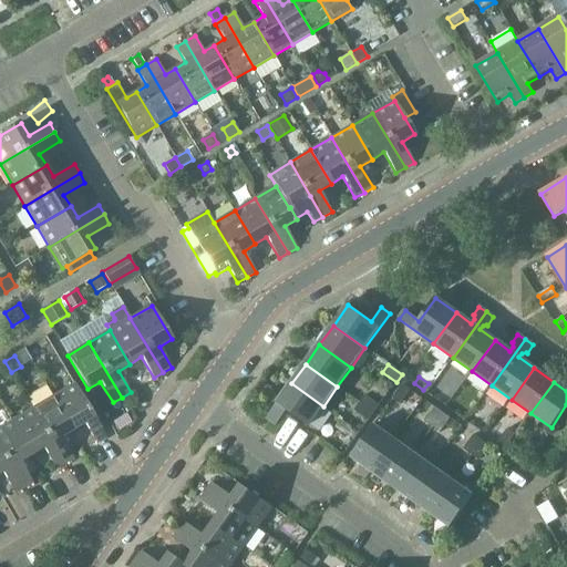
[(267,419),(268,419),(271,422),(277,425),(287,411),(308,426),(310,425),(319,432),(332,413),(323,406),(291,383),(277,404),(267,419)]
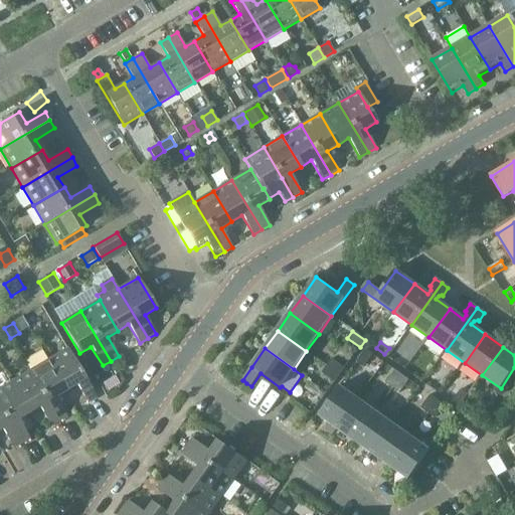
[(67,349),(48,360),(66,391),(76,385),(89,403),(98,398),(67,349)]
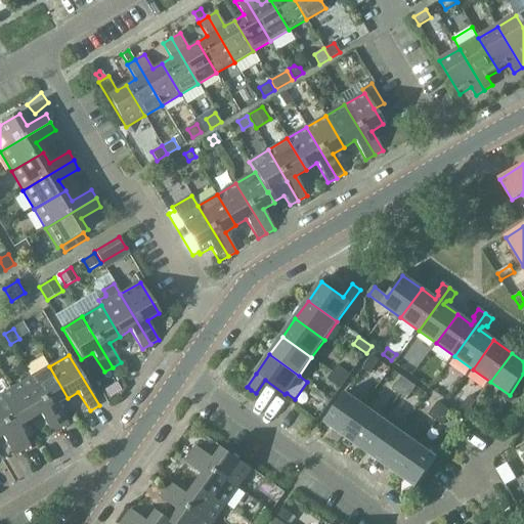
[(373,355),(362,368),(370,374),(380,360),(373,355)]
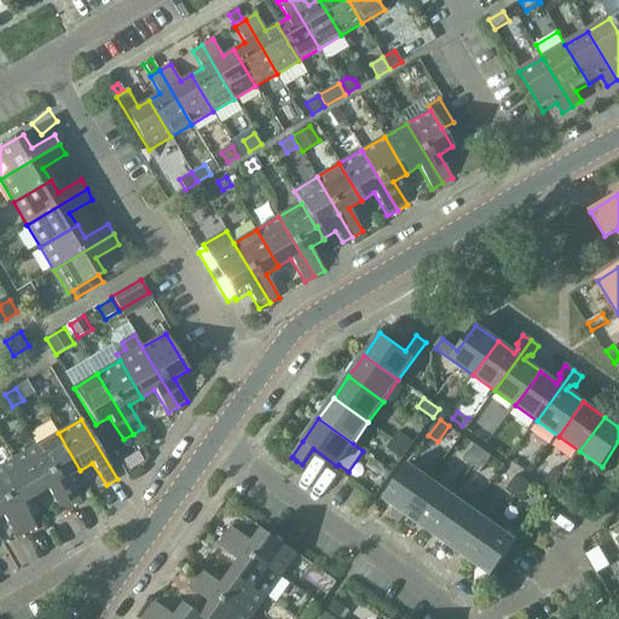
[(393,440),(409,451),(415,443),(399,432),(393,440)]
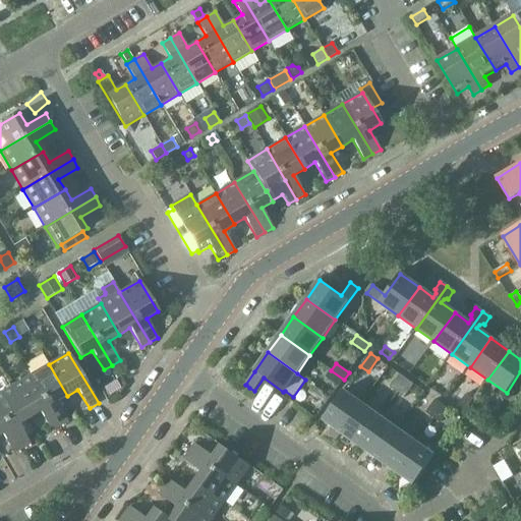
[(30,375),(60,426),(68,421),(56,402),(67,396),(49,364),(30,375)]
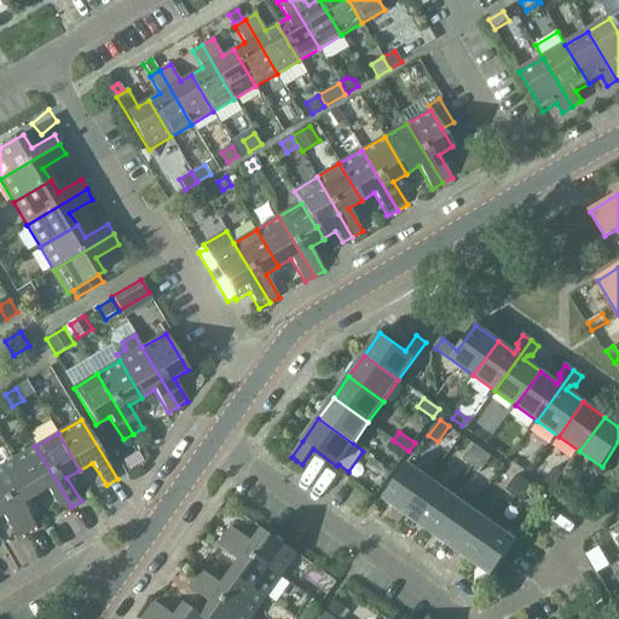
[(409,451),(393,440),(387,449),(403,460),(409,451)]
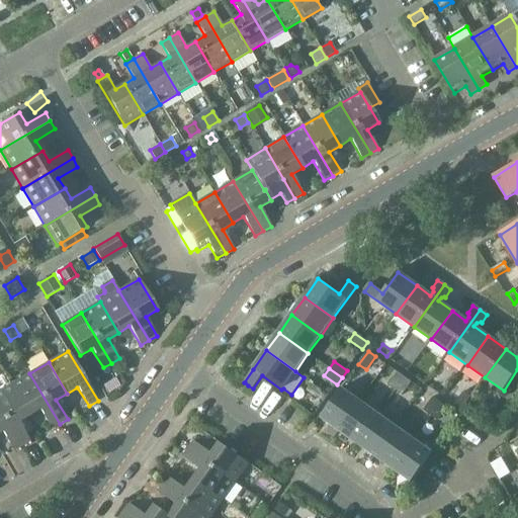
[(396,391),(405,377),(398,372),(389,385),(396,391)]
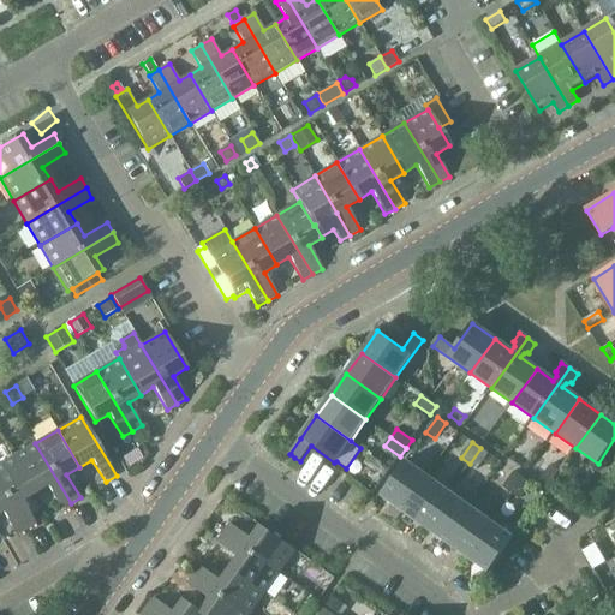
[(71,503),(35,443),(13,457),(35,494),(47,487),(60,509),(71,503)]
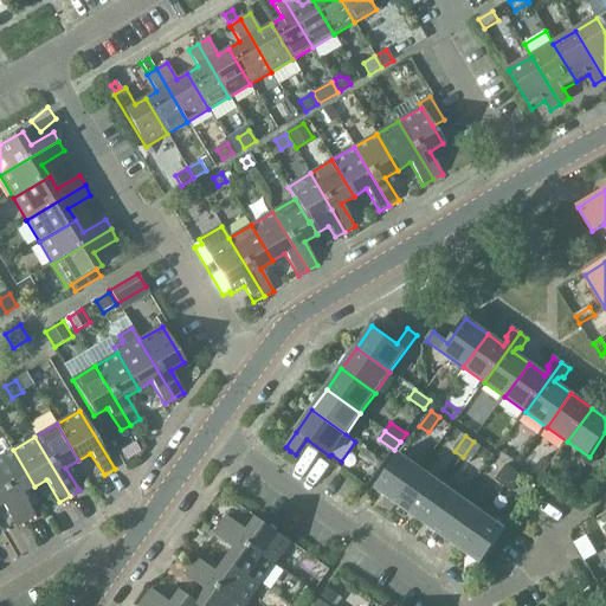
[(474,442),(463,457),(471,463),(482,447),(474,442)]
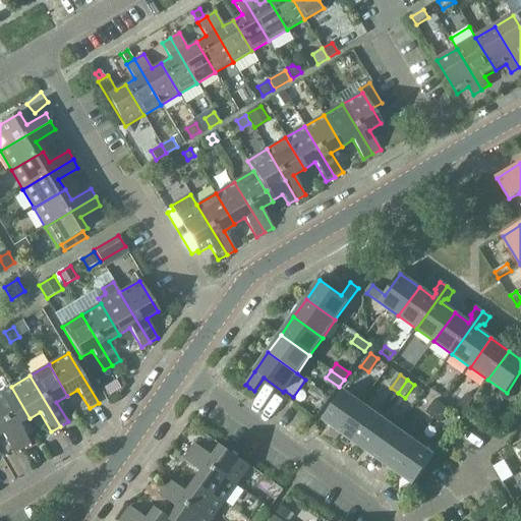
[(314,386),(309,393),(327,405),(332,398),(314,386)]
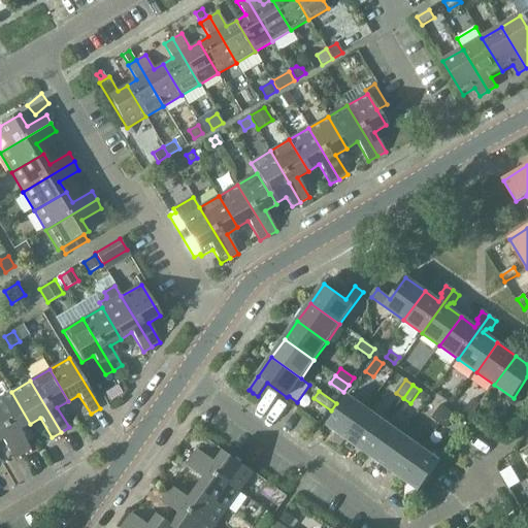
[(30,424),(11,392),(0,398),(0,417),(22,455),(31,450),(19,430),(30,424)]
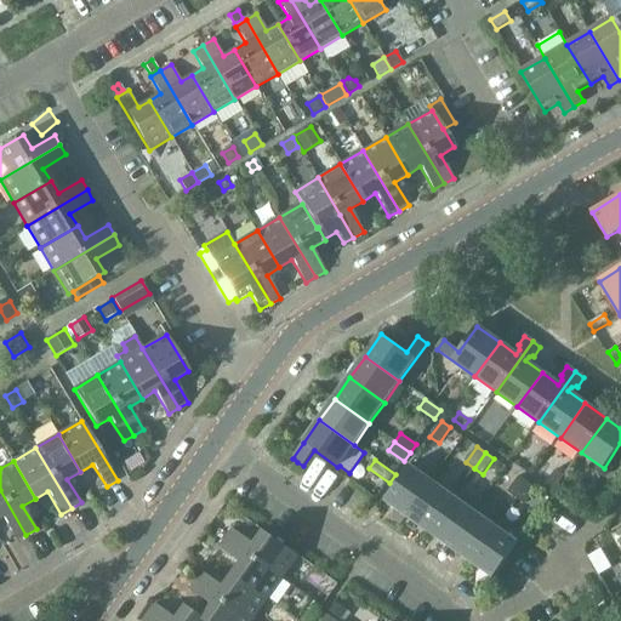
[(385,501),(408,517),(432,482),(410,466),(385,501)]
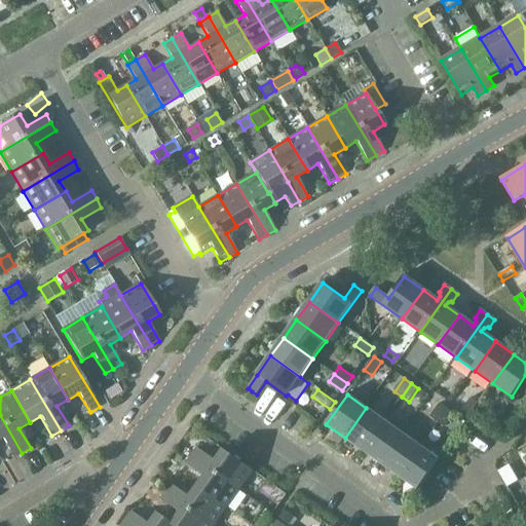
[(471,399),(461,412),(468,417),(478,404),(471,399)]
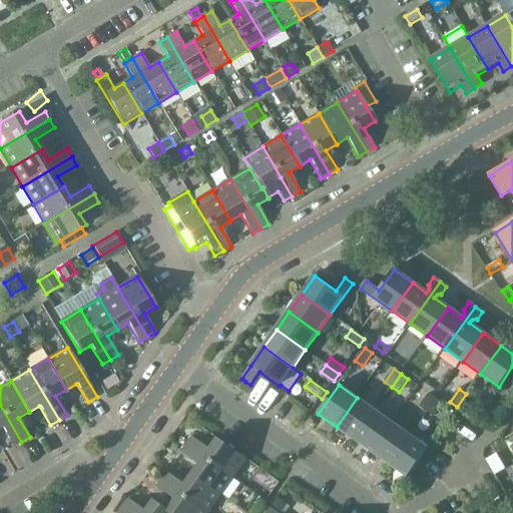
[(426,412),(436,399),(429,394),(419,407),(426,412)]
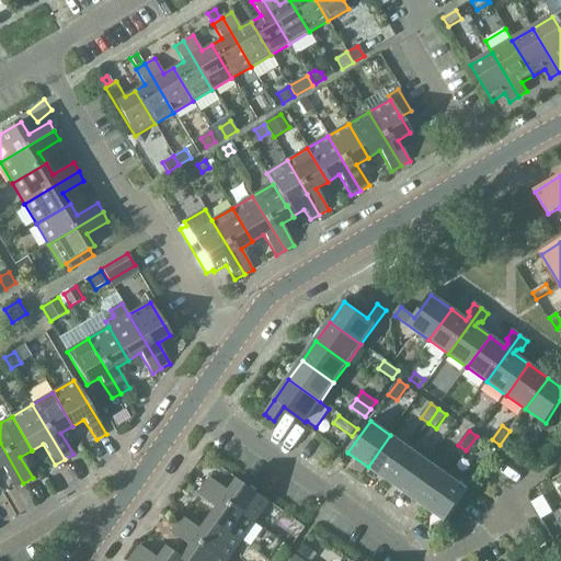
[(387,480),(410,449),(390,435),(368,467),(387,480)]
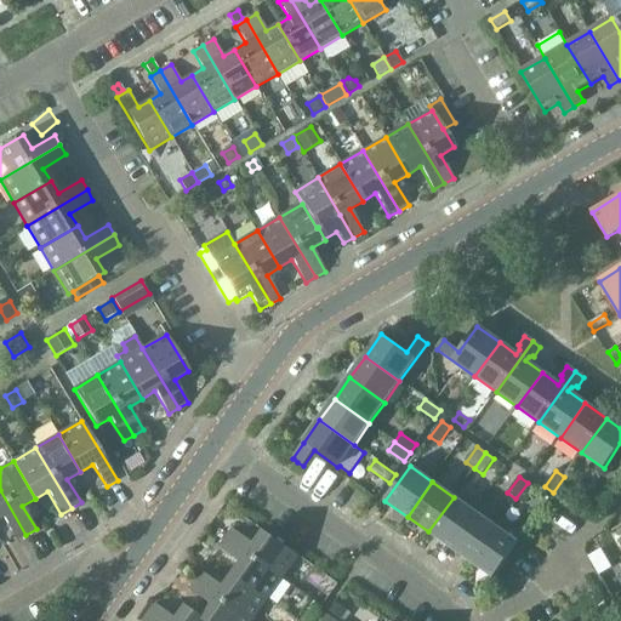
[(528,483),(516,499),(524,505),(536,489),(528,483)]
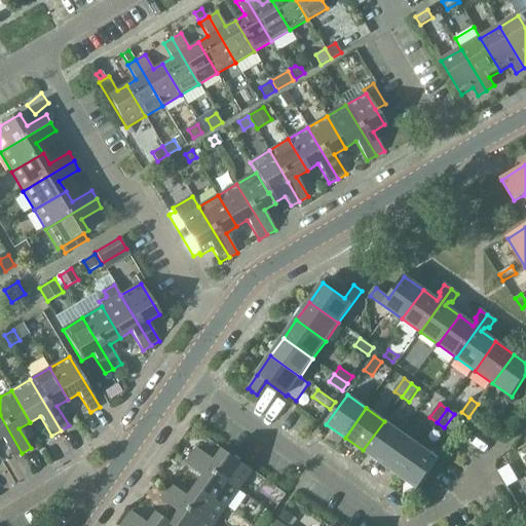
[(22,453),(0,415),(0,439),(2,439),(13,458),(22,453)]
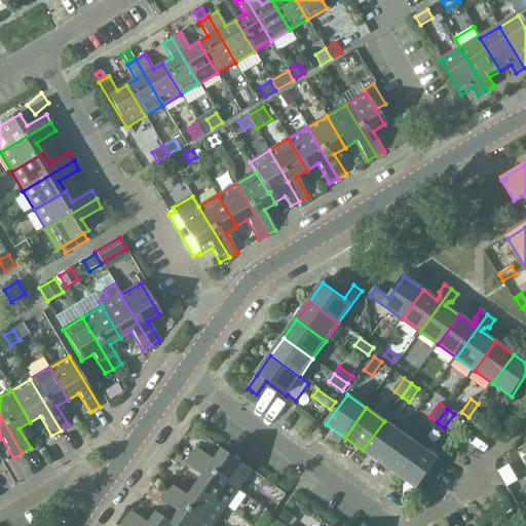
[(381,463),(402,434),(384,421),(363,450),(381,463)]
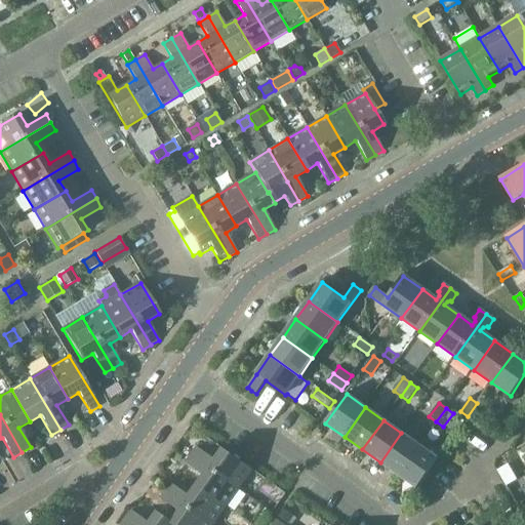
[(398,475),(419,446),(401,433),(380,462),(398,475)]
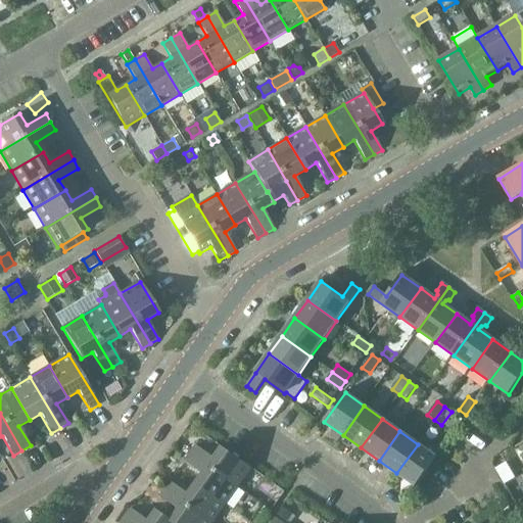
[(396,473),(416,486),(436,458),(418,444),(396,473)]
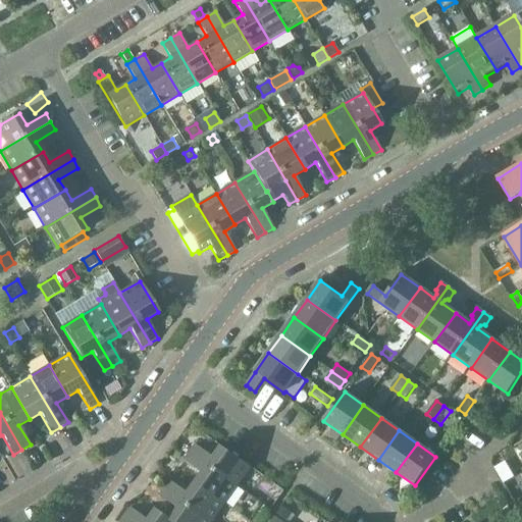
[(196,445),(190,453),(238,486),(251,468),(221,447),(214,458),(196,445)]
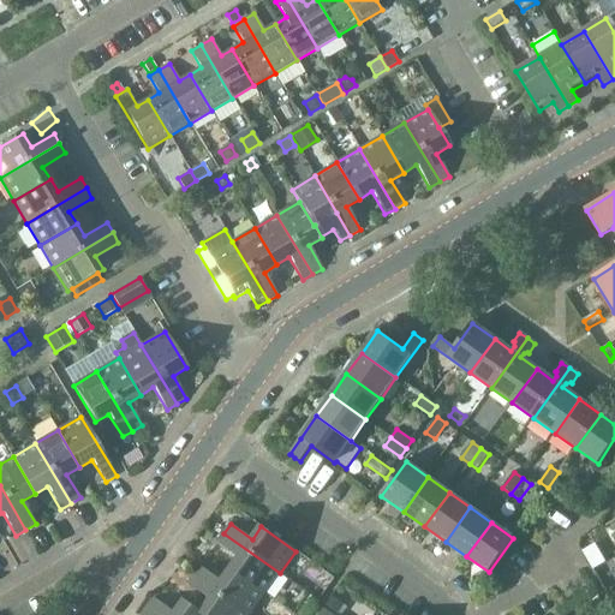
[(231,569),(266,595),(280,573),(224,533),(218,542),(239,557),(231,569)]
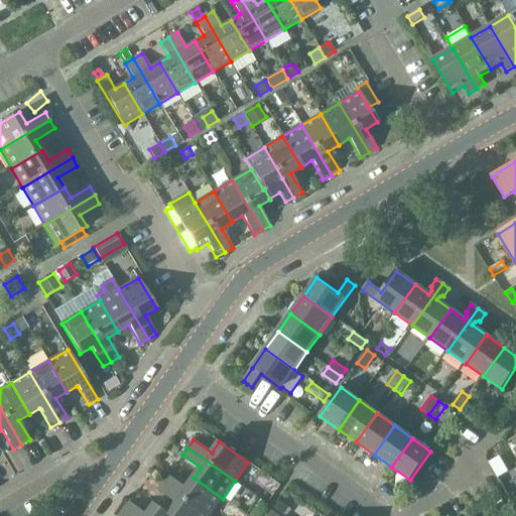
[(162,483),(209,515),(210,515),(223,499),(194,478),(186,488),(168,475),(162,483)]
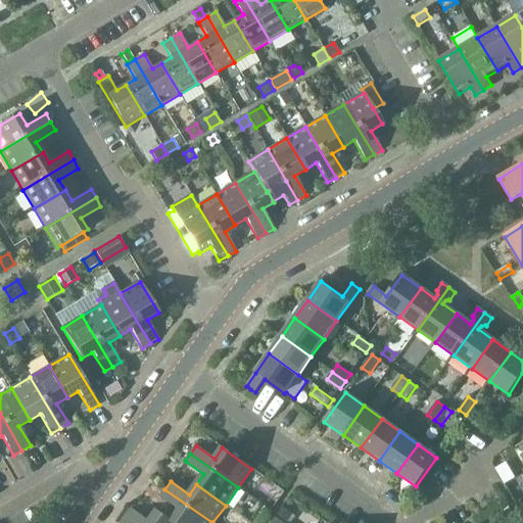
[(171,520),(174,522),(211,522),(164,489),(159,497),(178,510),(171,520)]
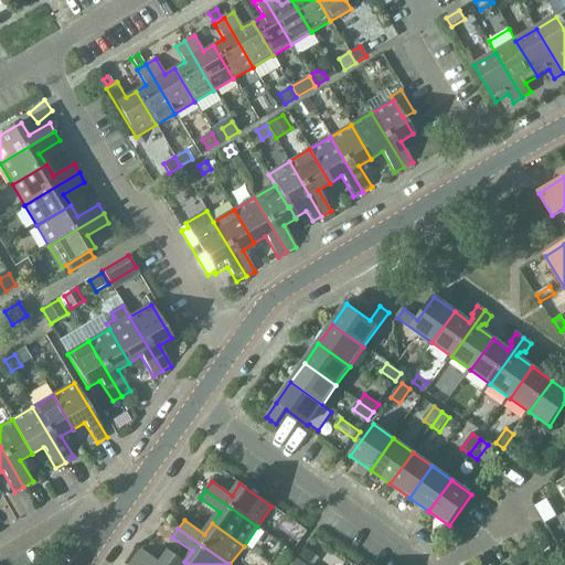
[(141,550),(136,557),(146,564),(188,564),(184,562),(170,552),(161,563),(141,550)]
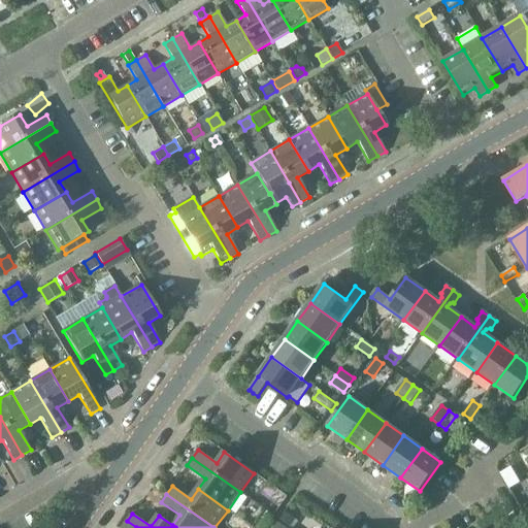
[(286,514),(281,521),(290,527),(296,521),(286,514)]
